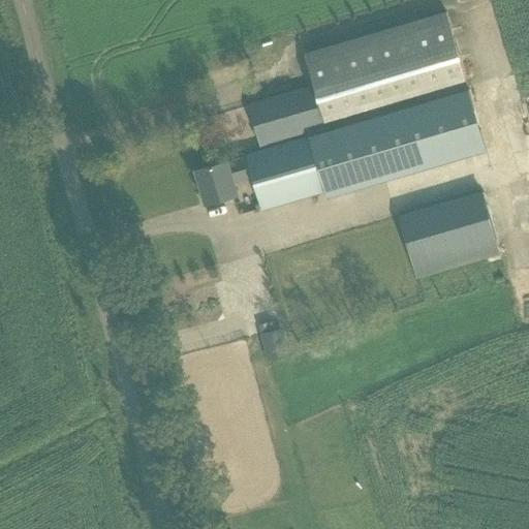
[(308,131),(309,136),(329,131),(325,121),(465,80),(444,11),(306,52),(315,85),(296,91),(275,97),(274,91),(263,94),(265,100),(249,104),(260,145),(280,138),(308,131)]
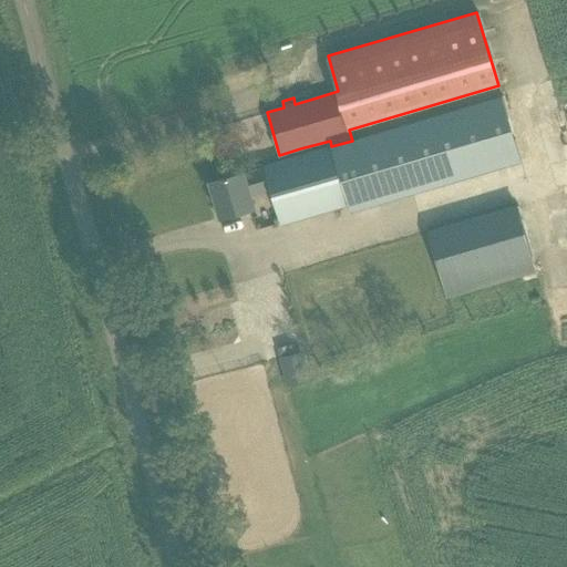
[(352,141),(331,146),(264,166),(264,168),(244,174),(244,172),(210,182),(220,218),(254,208),(250,196),(270,189),(280,225),(301,218),(348,205),(349,210),(523,161),(504,96),(352,141)]
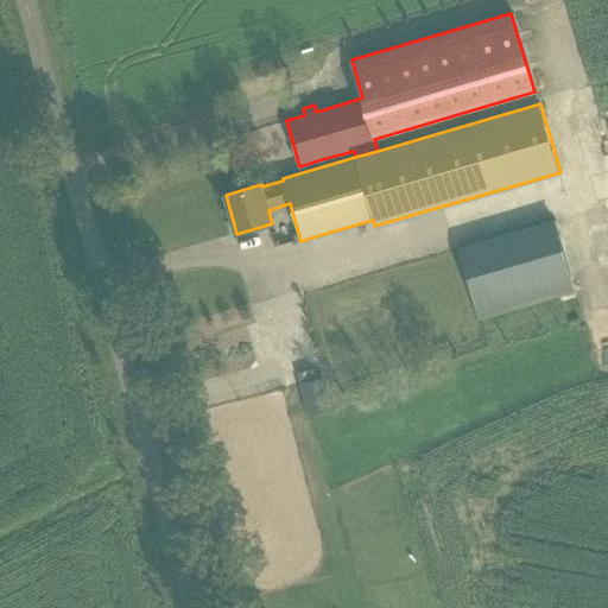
[(553,220),(458,248),(480,320),(575,292),(553,220)]
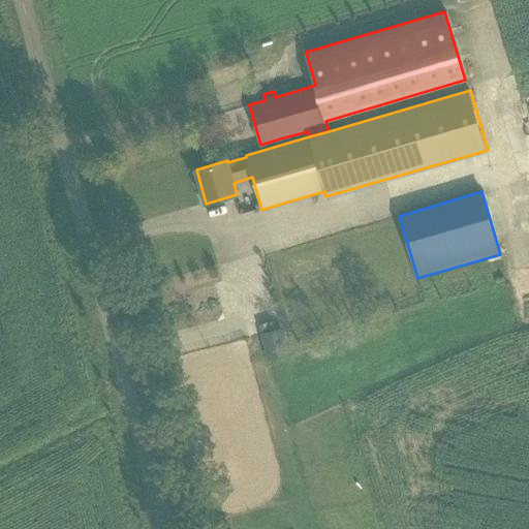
[(261,334),(270,360),(287,354),(280,329),(261,334)]
